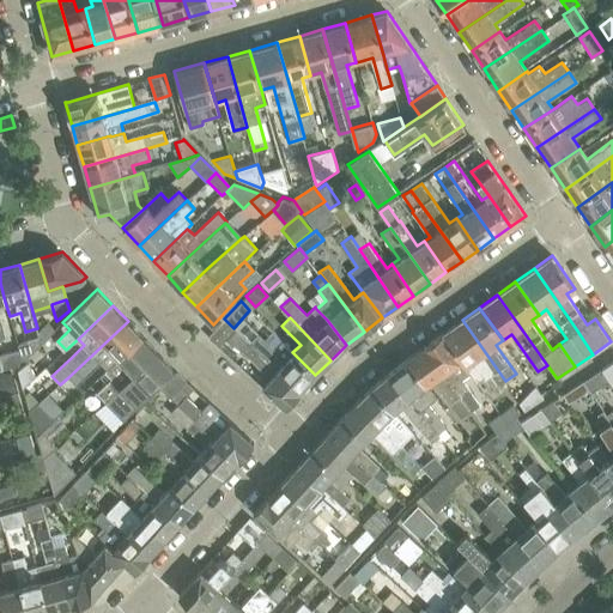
[(224,319),(208,337),(219,346),(235,329),(234,328),(224,319)]
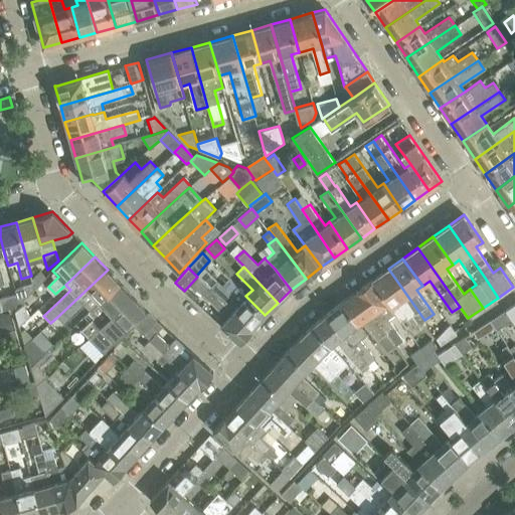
[(203,268),(196,276),(197,277),(208,287),(253,328),(265,315),(245,296),(235,286),(229,292),(220,284),(203,268)]
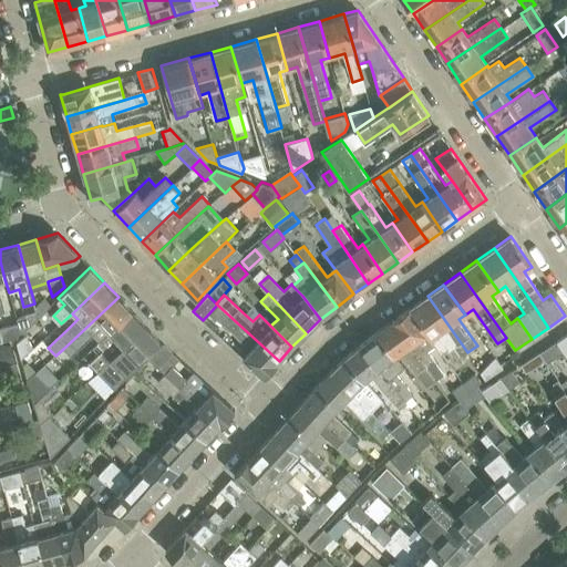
[(428,296),(410,308),(432,339),(436,346),(442,352),(449,347),(457,359),(467,352),(428,296)]
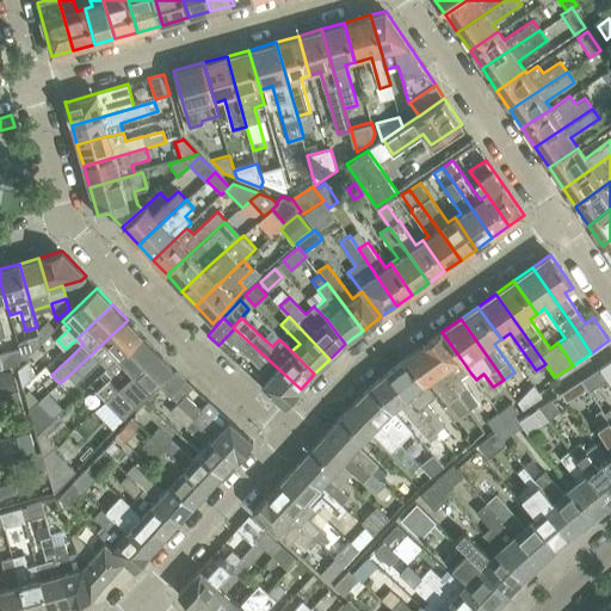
[(41,343),(56,328),(48,320),(37,331),(39,338),(41,343)]
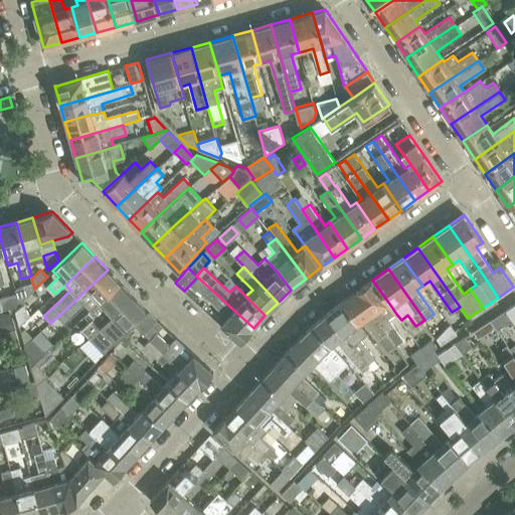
[(90,311),(120,283),(108,270),(57,317),(64,324),(84,305),(90,311)]
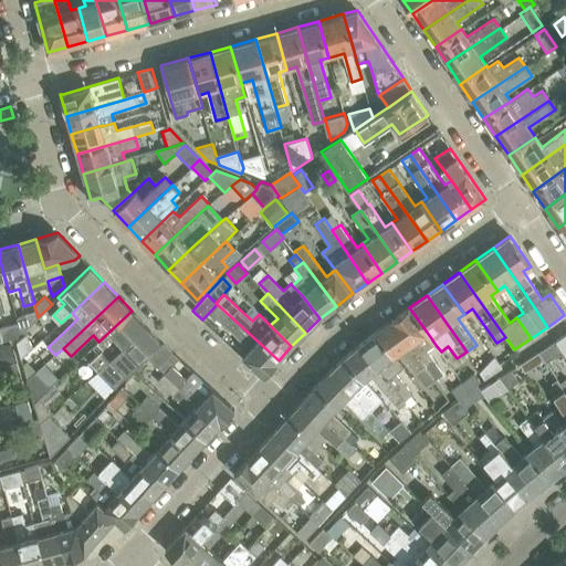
[(436,345),(431,338),(409,307),(392,320),(425,366),(435,380),(444,374),(428,350),(436,345)]
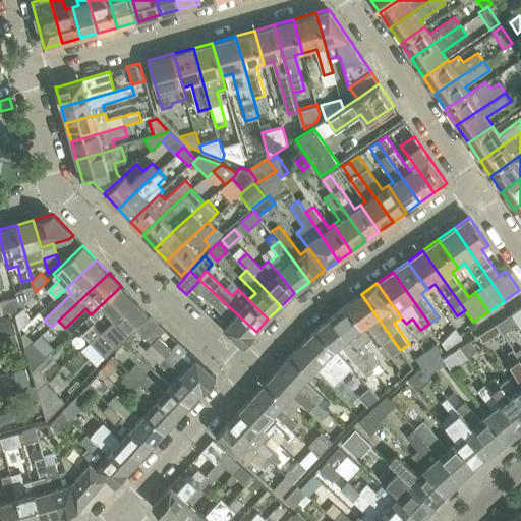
[(89,341),(93,337),(133,298),(121,286),(91,314),(89,316),(95,323),(87,331),(82,334),(89,341)]
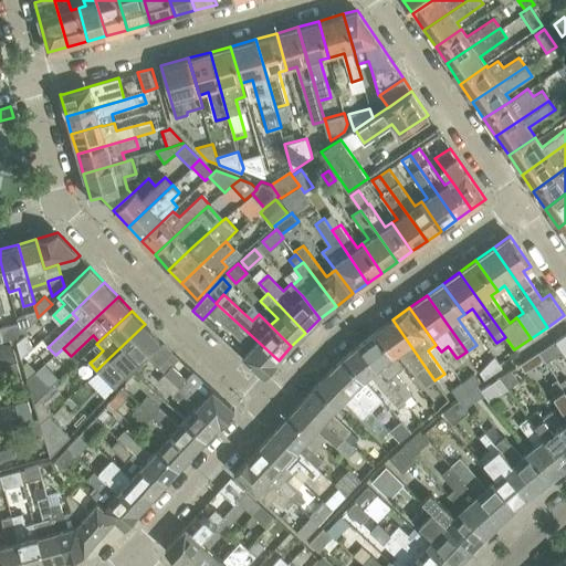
[(17,320),(18,323),(21,333),(23,332),(38,317),(37,313),(17,320)]
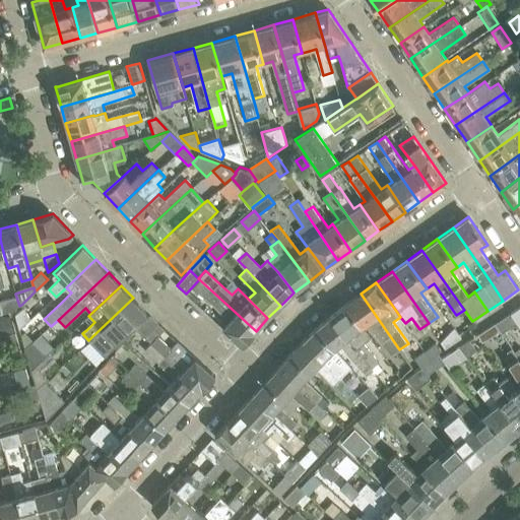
[(229,320),(222,327),(243,345),(256,331),(210,289),(204,298),(229,320)]
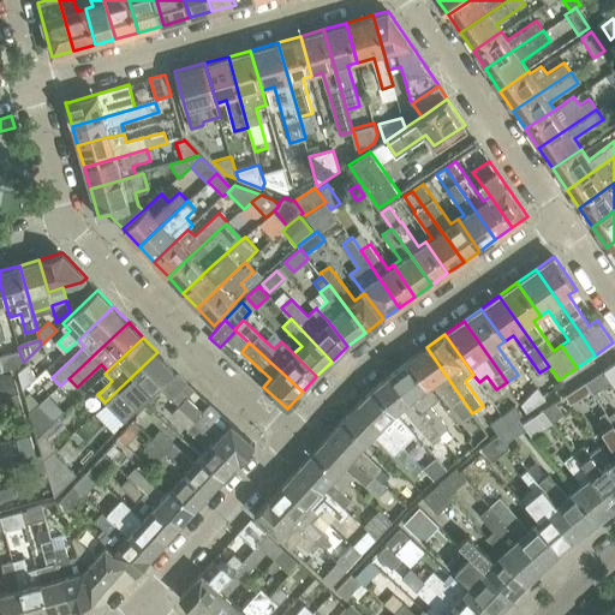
[(472,413),(461,398),(427,347),(407,360),(428,386),(435,381),(463,421),(472,413)]
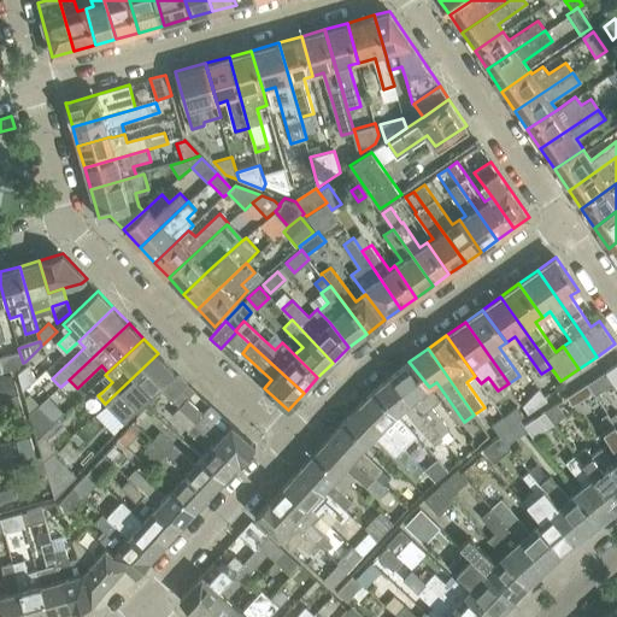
[(10,354),(0,357),(0,359),(3,370),(21,365),(21,364),(23,363),(19,352),(10,354)]
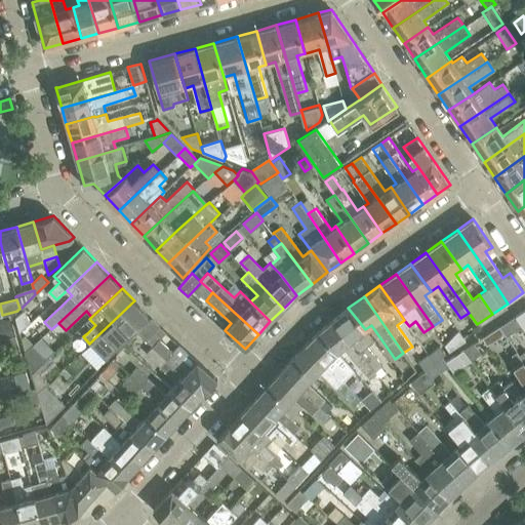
[(89,344),(81,352),(97,369),(128,336),(148,315),(134,300),(93,339),(89,344)]
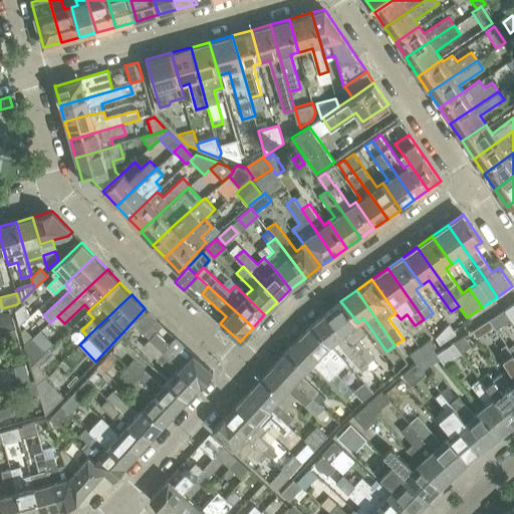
[(340,301),(326,312),(366,361),(374,355),(360,338),(366,333),(357,322),(340,301)]
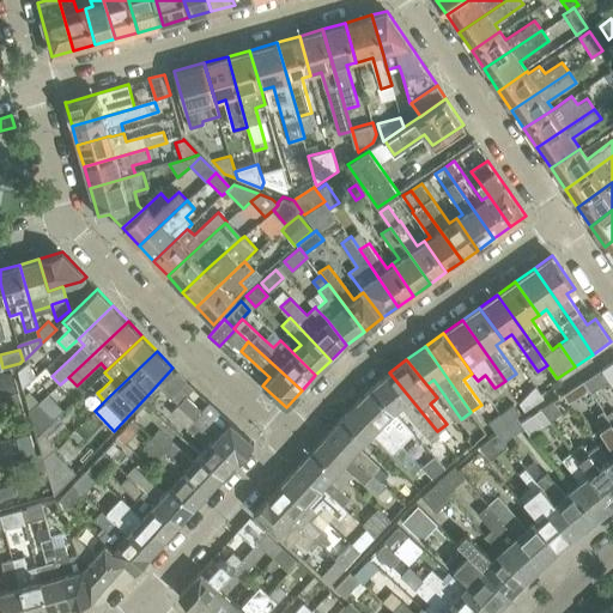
[(612,360),(601,369),(608,380),(612,386),(612,360)]
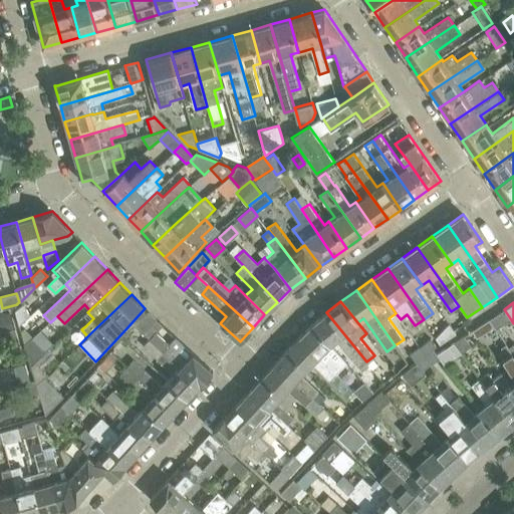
[(31,316),(24,305),(16,313),(20,326),(31,316)]
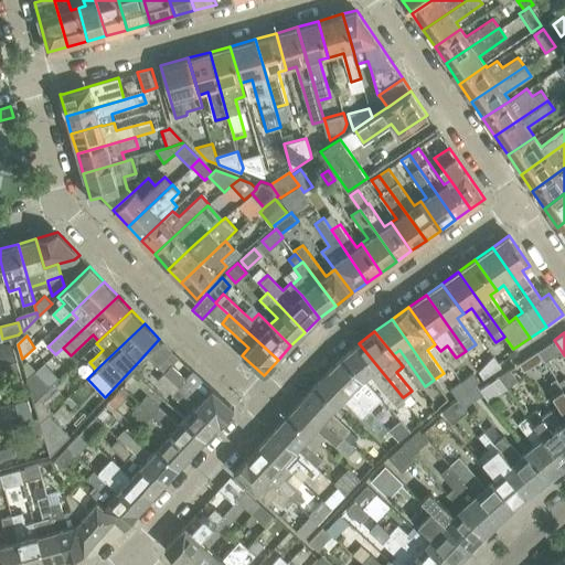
[(554,340),(537,351),(543,360),(544,361),(551,356),(561,350),(554,340)]
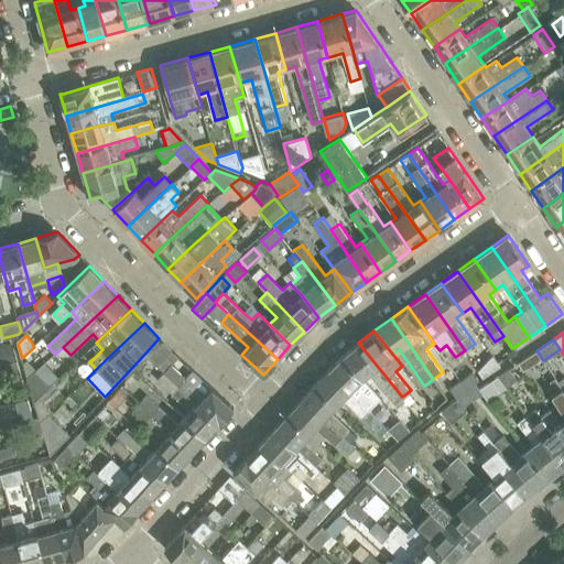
[(0,354),(2,361),(15,357),(11,340),(0,344),(0,354)]
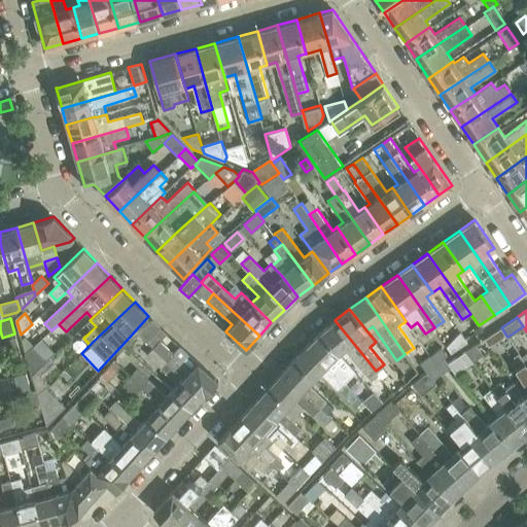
[(147,342),(161,327),(151,319),(138,334),(147,342)]
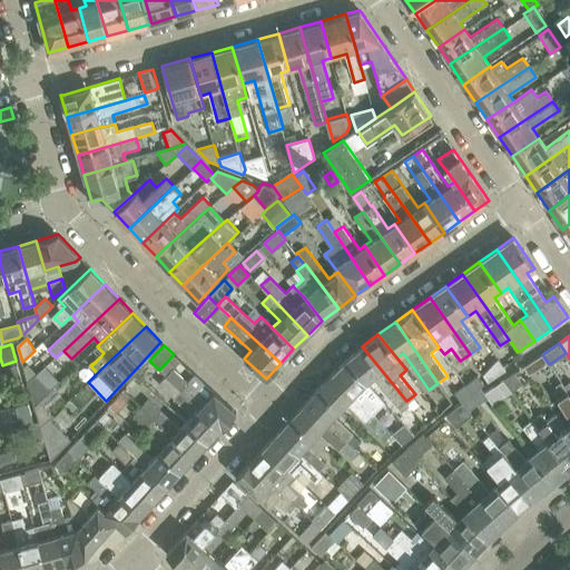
[(406,401),(362,346),(346,360),(366,382),(372,377),(400,413),(410,404),(406,401)]
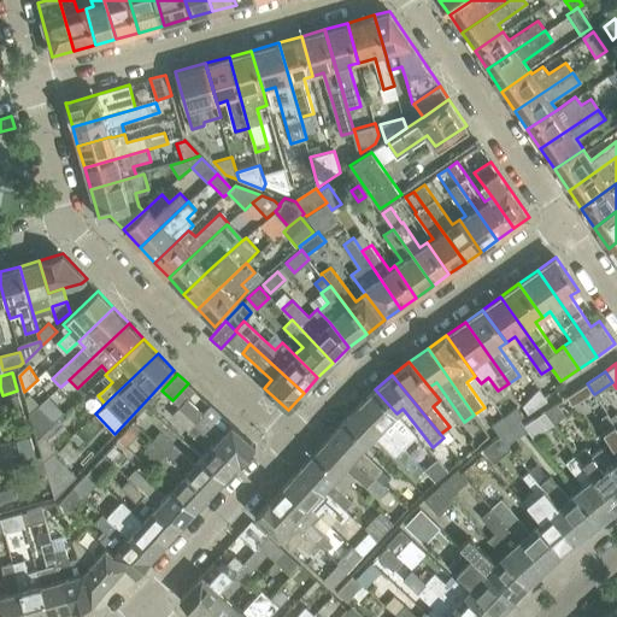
[(587,383),(568,395),(574,406),(593,393),(587,383)]
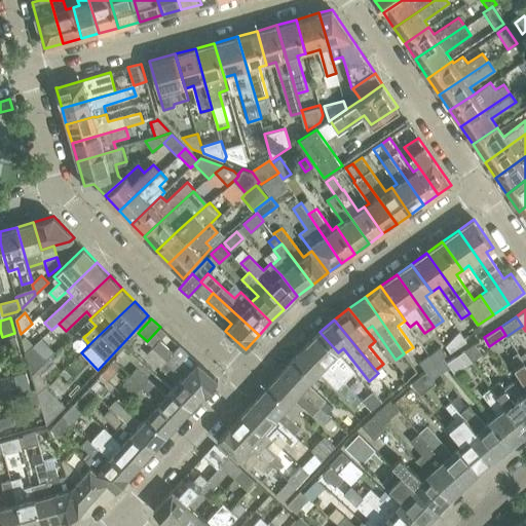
[(466,341),(464,338),(460,331),(446,345),(450,351),(466,341)]
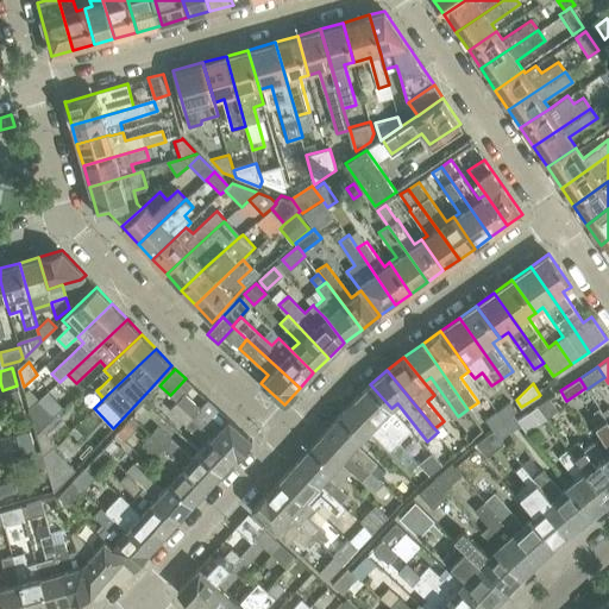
[(370,384),(355,399),(397,441),(406,433),(387,414),(391,408),(370,384)]
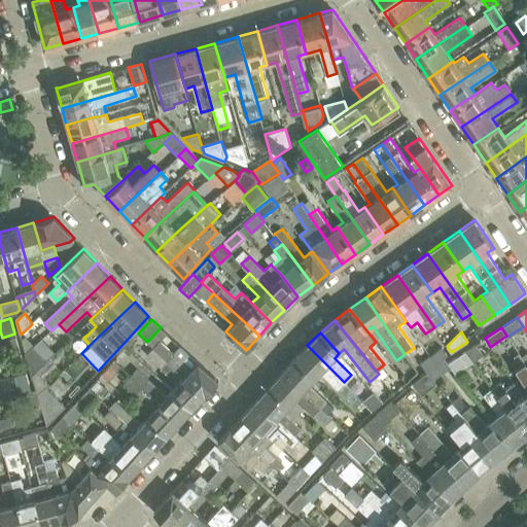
[(10,357),(21,354),(15,337),(6,340),(10,357)]
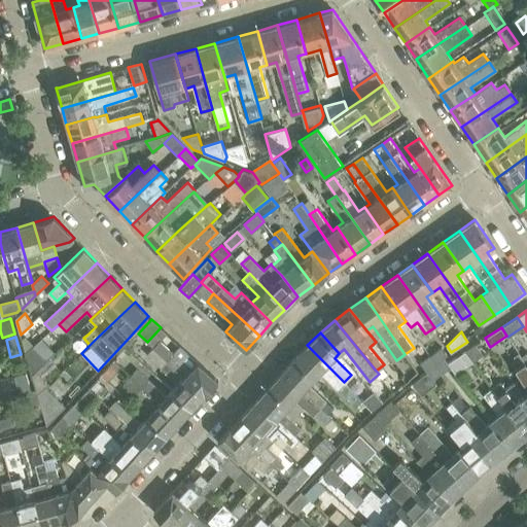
[(160,341),(154,347),(167,359),(205,394),(218,380),(180,346),(174,353),(160,341)]
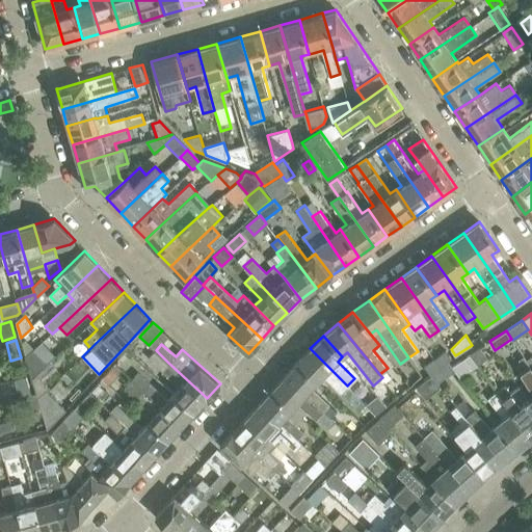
[(26,354),(33,377),(48,364),(33,348),(26,354)]
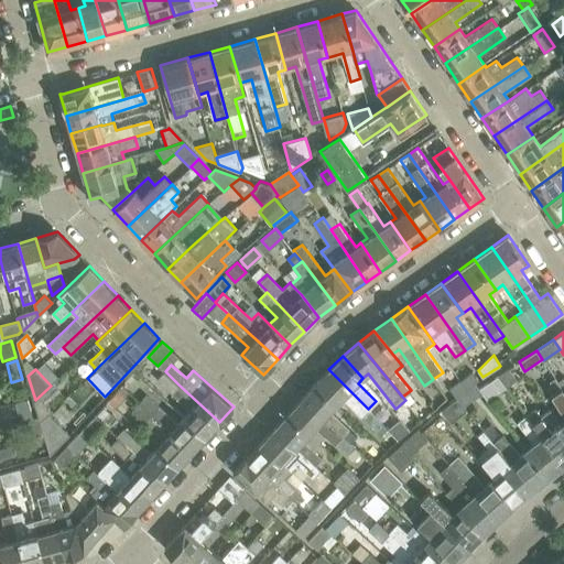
[(328,369),(315,383),(336,404),(343,399),(377,433),(384,425),(368,409),(328,369)]
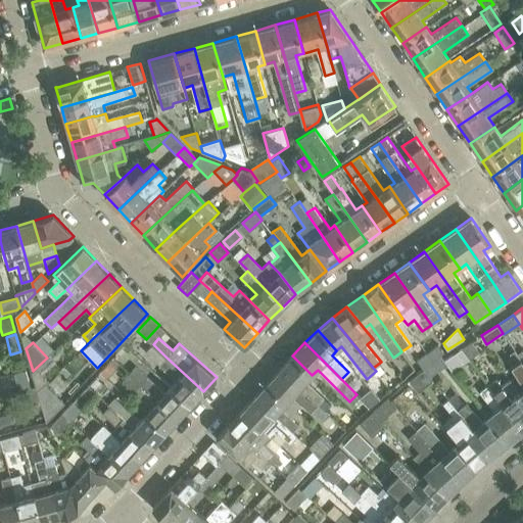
[(472,342),(464,347),(471,359),(479,353),(472,342)]
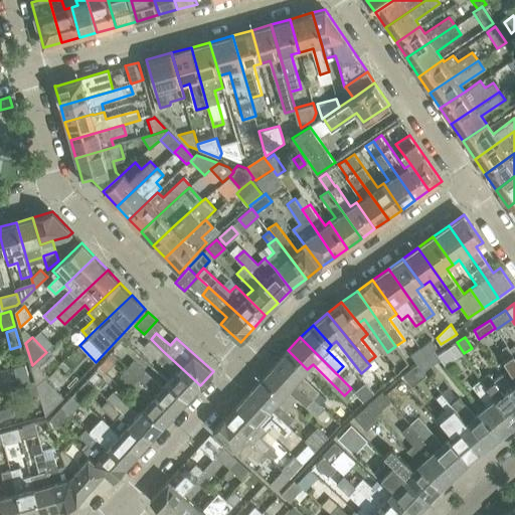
[(150,340),(143,347),(156,359),(173,374),(168,380),(188,399),(200,385),(163,351),(150,340)]
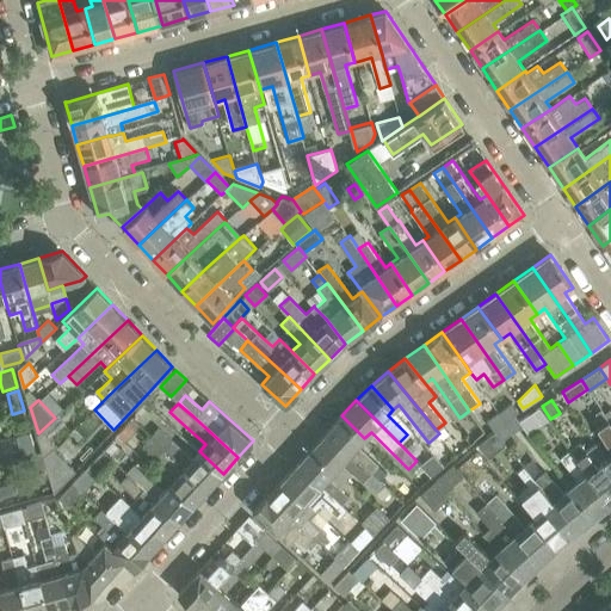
[(505,421),(514,415),(514,414),(518,411),(512,403),(500,414),(505,421)]
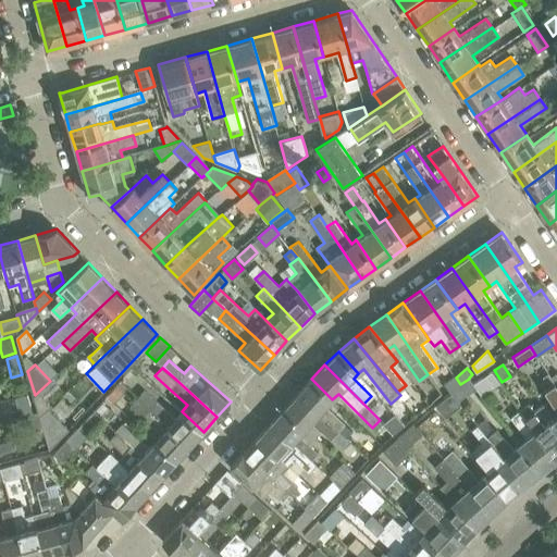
[(494,370),(473,383),(478,388),(482,395),(502,382),(494,370)]
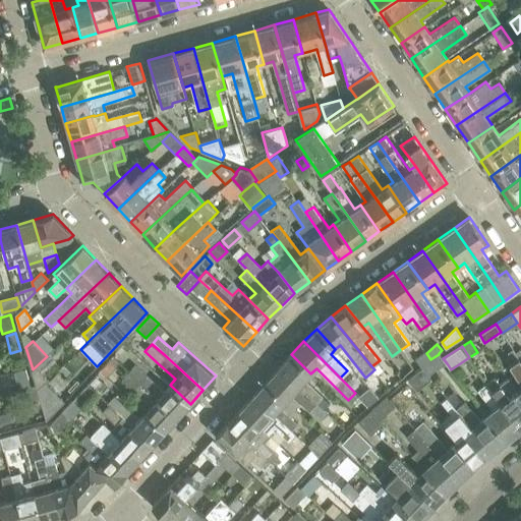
[(520,396),(520,361),(515,353),(513,349),(507,353),(510,357),(506,359),(510,365),(520,382),(520,388),(517,391),(520,396)]
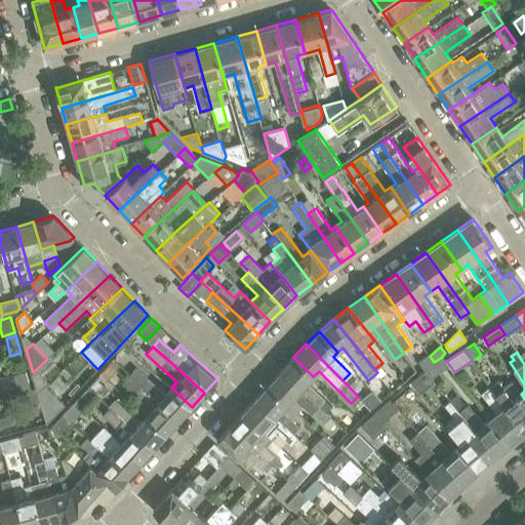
[(434,362),(430,356),(427,353),(416,360),(425,371),(426,369),(434,362)]
